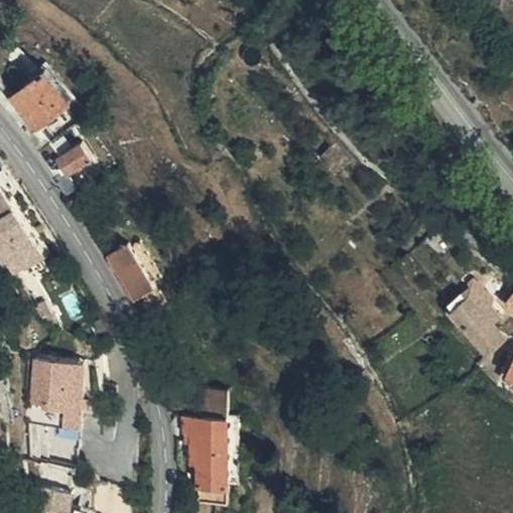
[(0,110),(18,133),(35,155),(48,145),(36,130),(71,102),(44,71),(10,98),(0,86),(0,110)]
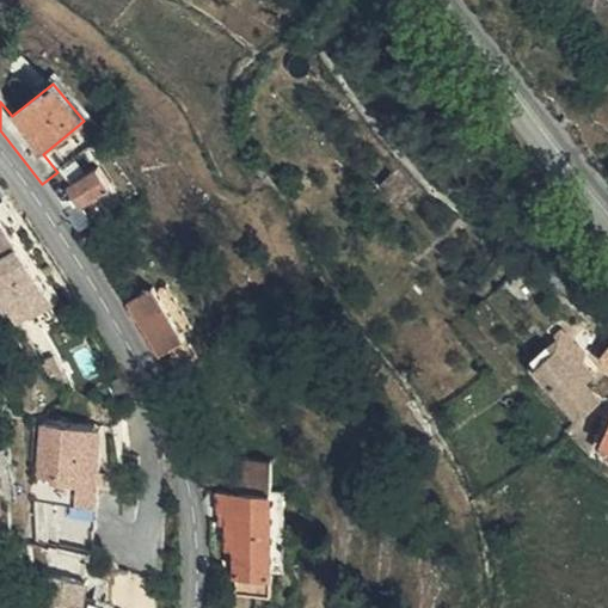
[(255,160),(269,148),(258,137),(245,149),(255,160)]
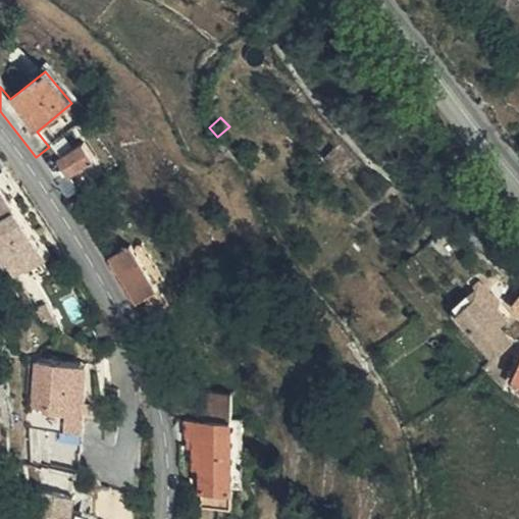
[(90,162),(80,147),(55,163),(65,178),(90,162)]
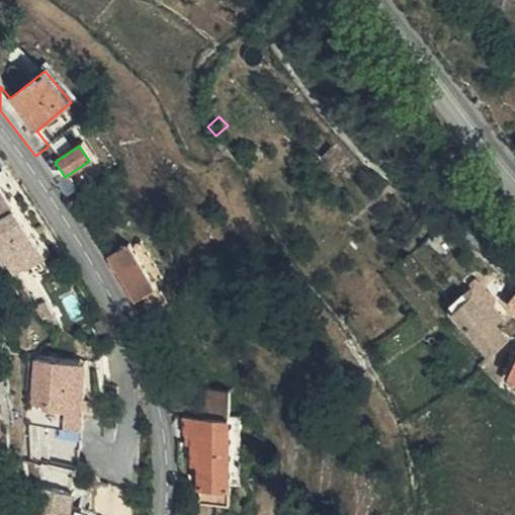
[(12,196),(0,177),(0,252),(13,272),(39,256),(4,201),(12,196)]
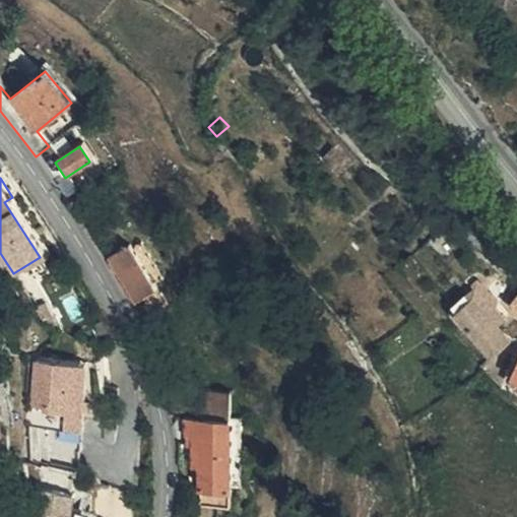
[(153,292),(150,287),(130,253),(127,248),(105,262),(132,305),(142,299),(153,292)]
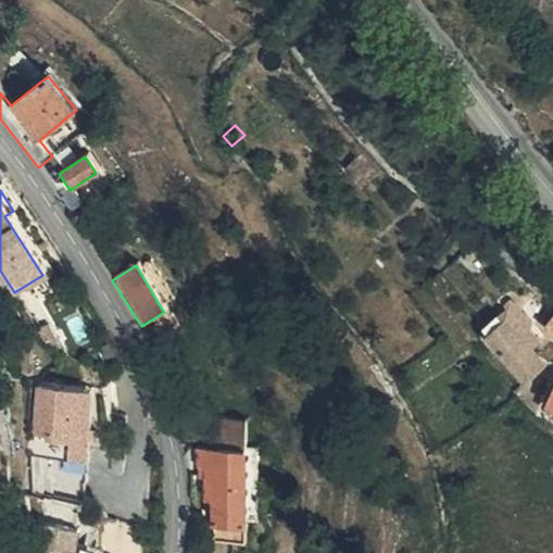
[(139,271),(161,308),(170,301),(148,265),(139,271)]
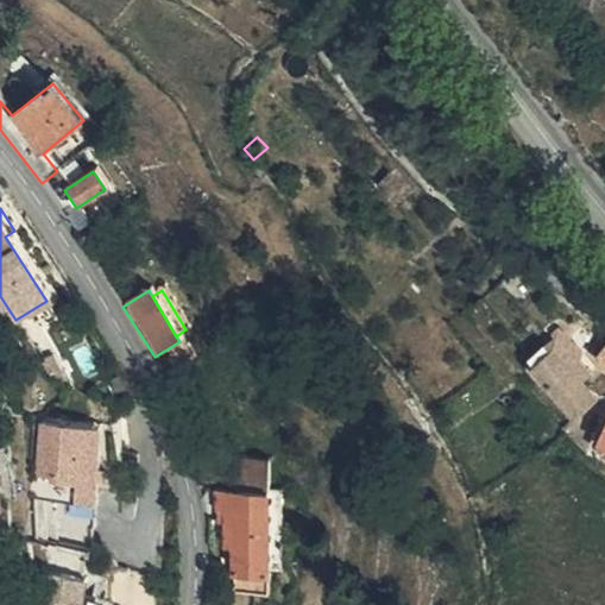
[(553,347),(581,380),(590,372),(561,340),(553,347)]
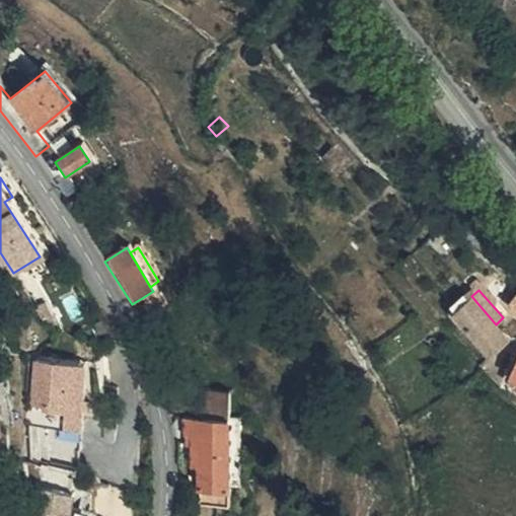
[(157,297),(153,291),(142,298),(146,305),(157,297)]
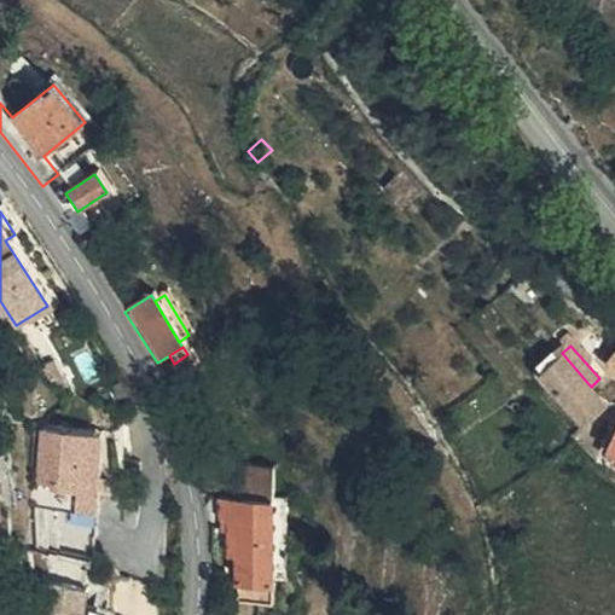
[(614,348),(603,363),(614,373),(614,348)]
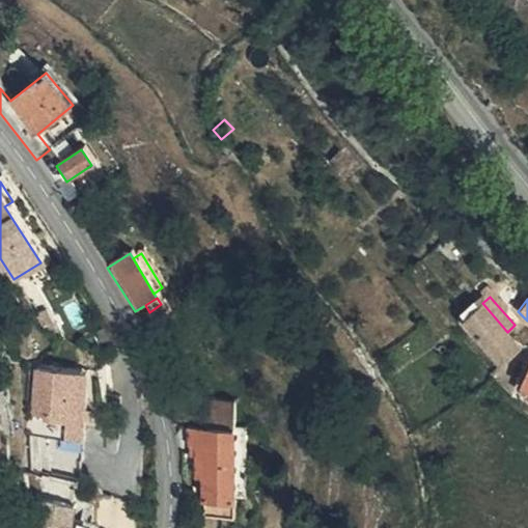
[(501,363),(520,346),(507,332),(482,303),(463,320),(501,363)]
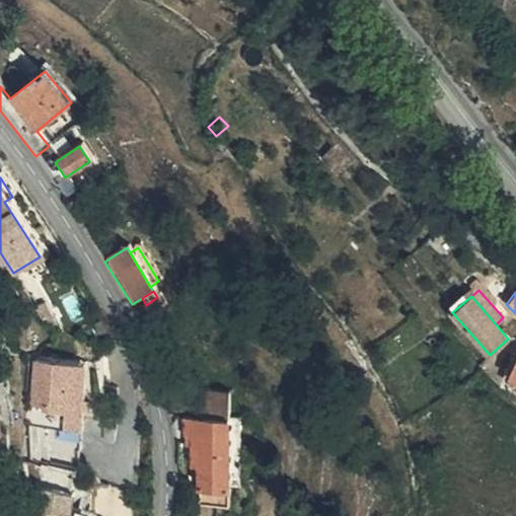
[(43,306),(34,310),(44,322),(50,319),(43,306)]
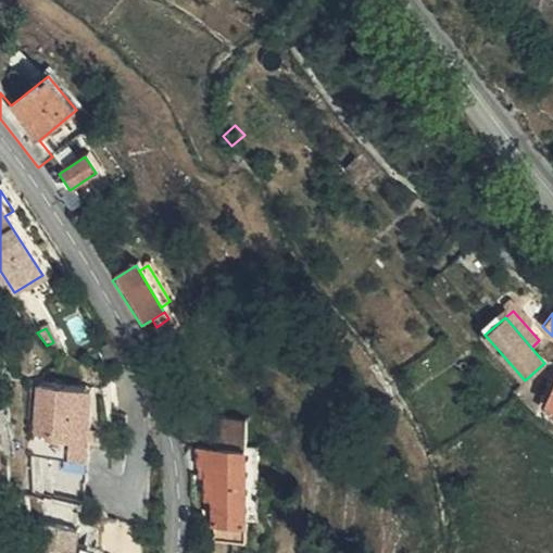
[(85,390),(37,386),(32,457),(77,462),(79,445),(85,445),(88,417),(82,416),(85,390)]
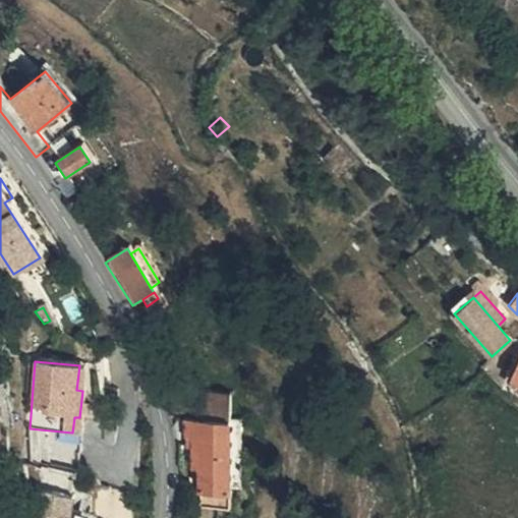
[(198,421),(228,421),(229,396),(198,395),(198,421)]
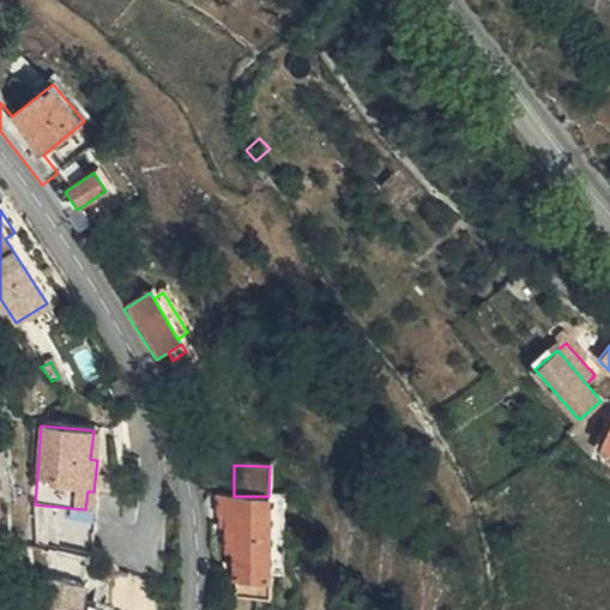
[(282,538),(282,536),(282,497),(269,496),(234,496),(215,495),(216,518),(224,518),(231,517),(233,551),(233,579),(270,579),(270,539),(282,538)]
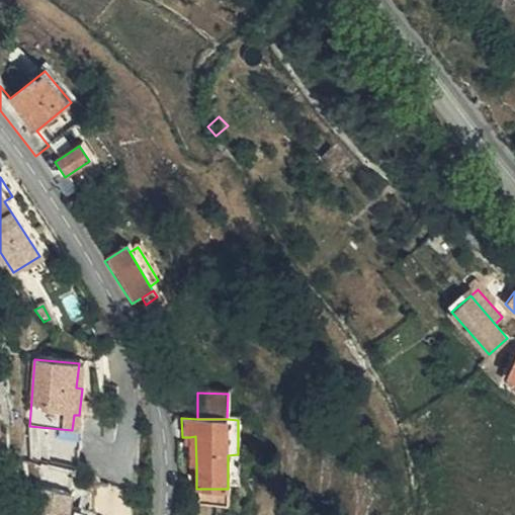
[(72,430),(29,426),(29,429),(29,445),(31,461),(32,469),(73,475),(76,453),(77,453),(79,430),(78,431),(72,430)]
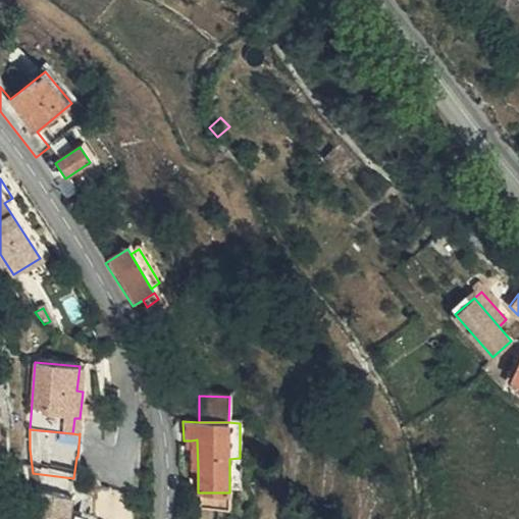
[(240,494),(240,458),(229,459),(229,492),(240,494)]
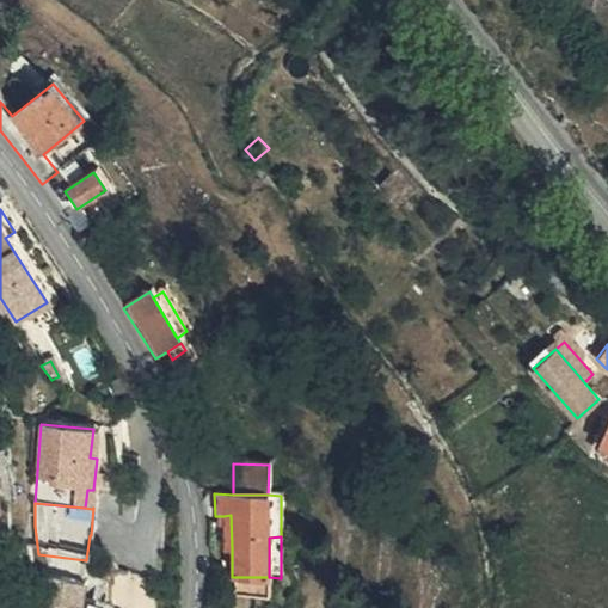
[(80,607),(84,585),(43,581),(38,607),(80,607)]
